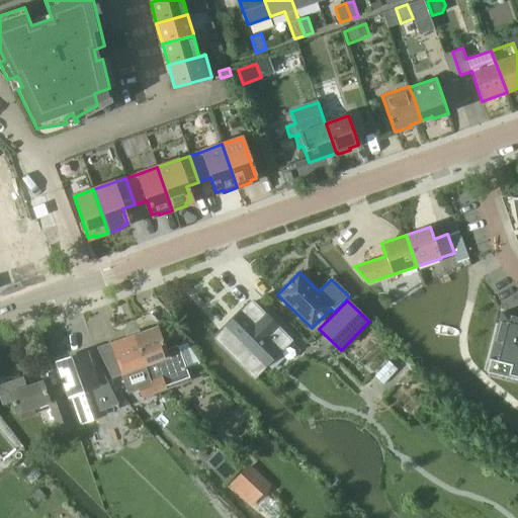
[(289,340),(280,331),(252,303),(217,339),(254,375),(278,350),(289,340)]
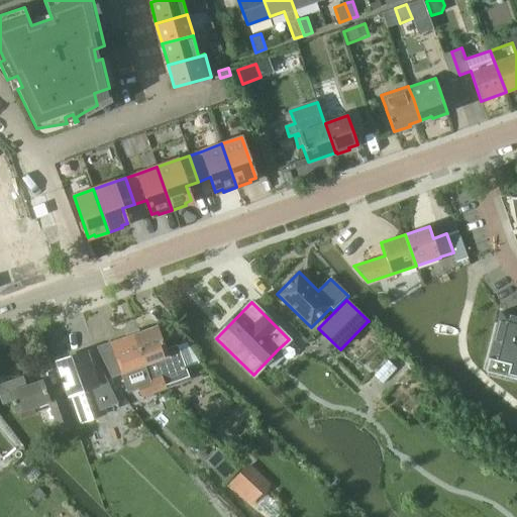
[(499,310),(487,358),(509,365),(507,373),(516,376),(516,314),(507,312),(499,310)]
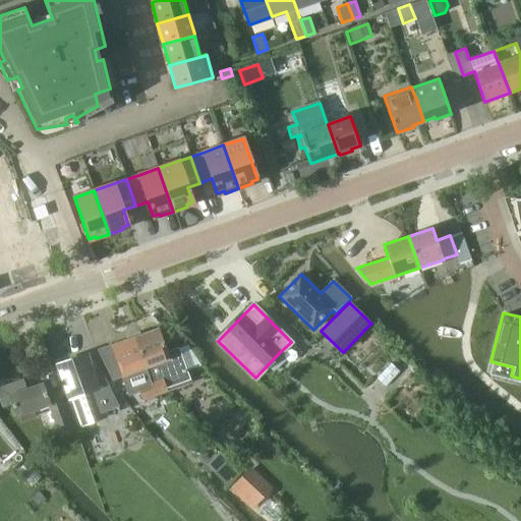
[(158,329),(135,337),(155,396),(169,392),(167,387),(190,379),(181,354),(191,350),(188,345),(187,346),(179,348),(179,347),(167,351),(158,329)]
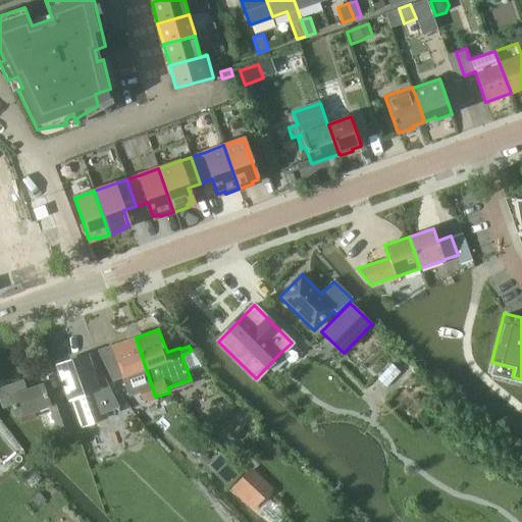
[(112,346),(100,350),(111,383),(123,379),(128,396),(141,392),(144,401),(155,397),(136,337),(112,346)]
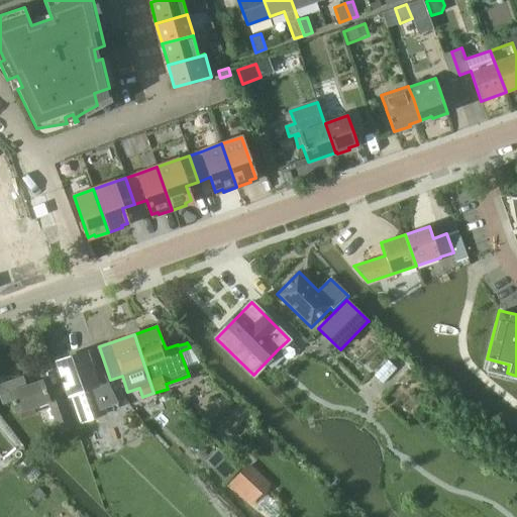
[(85,351),(59,362),(71,396),(79,418),(114,406),(101,369),(92,372),(85,351)]
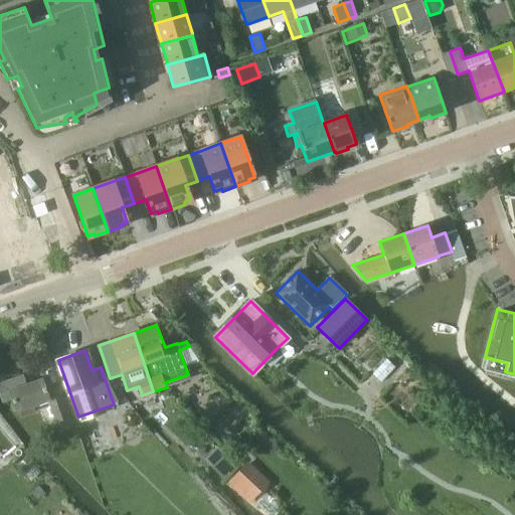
[(25,384),(22,376),(0,383),(0,392),(3,401),(12,398),(17,413),(18,412),(20,416),(35,411),(33,407),(48,401),(58,430),(71,425),(59,389),(47,393),(42,378),(25,384)]
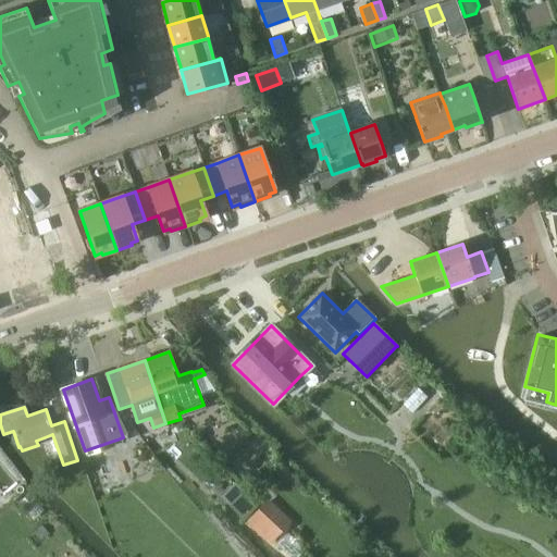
[(236,483),(224,495),(245,515),(257,503),(236,483)]
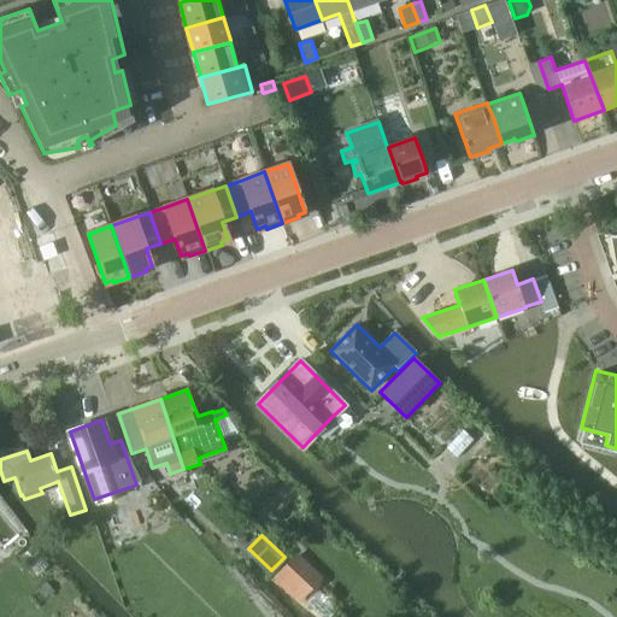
[(301,600),(323,576),(298,553),(276,575),(301,600)]
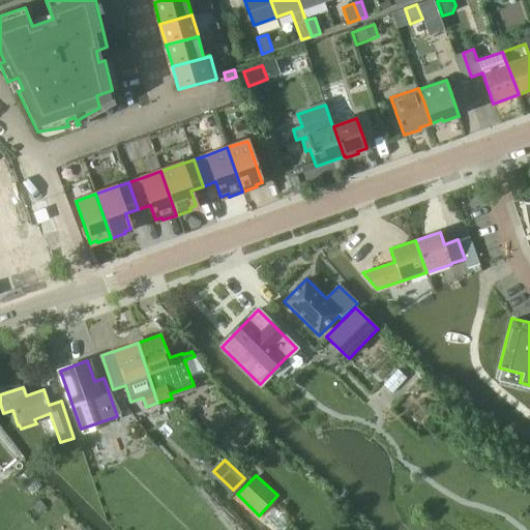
[(281,529),(291,520),(276,504),(266,513),(281,529)]
